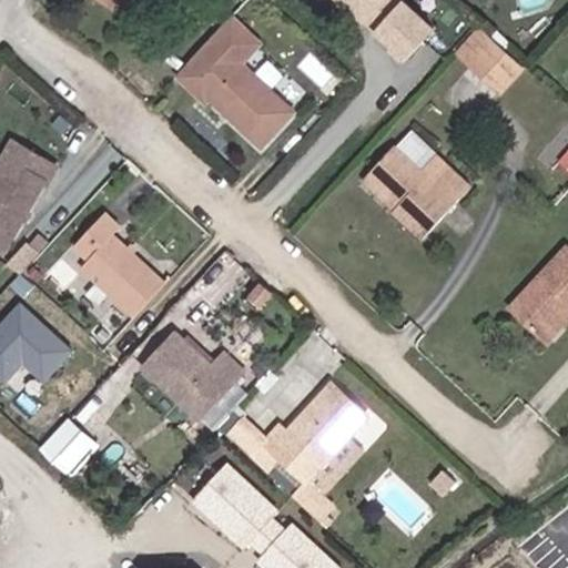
[(153,0),(104,0),(141,24),(153,0)]
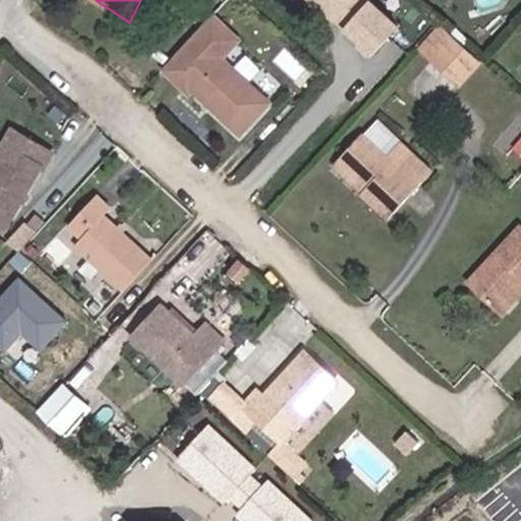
[(323,0),(346,17),(358,0),(323,0)]
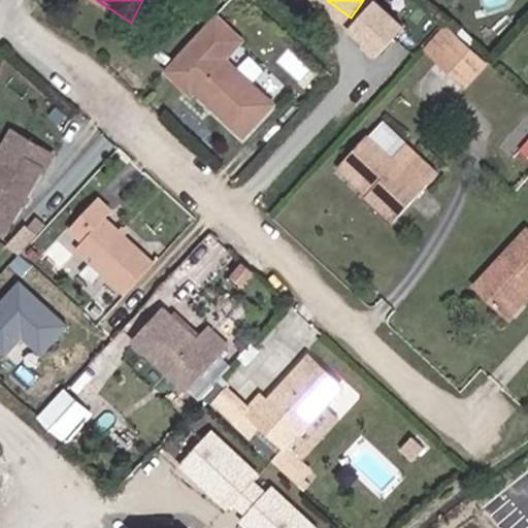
[(385,0),(359,29),(390,56),(420,24),(393,0),(385,0)]
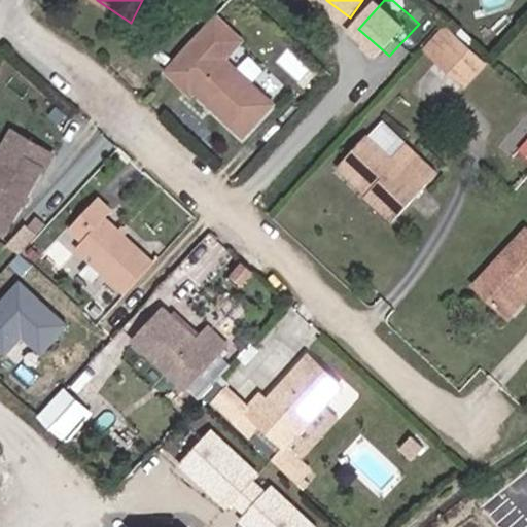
[(152,75),(170,94),(220,40),(203,23),(152,75)]
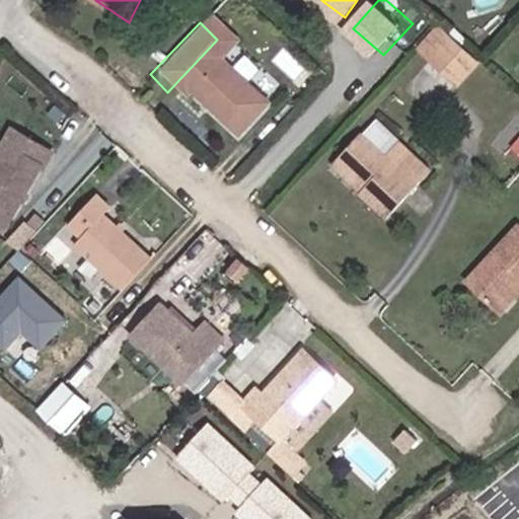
[(439,74),(459,51),(443,36),(423,59),(439,74)]
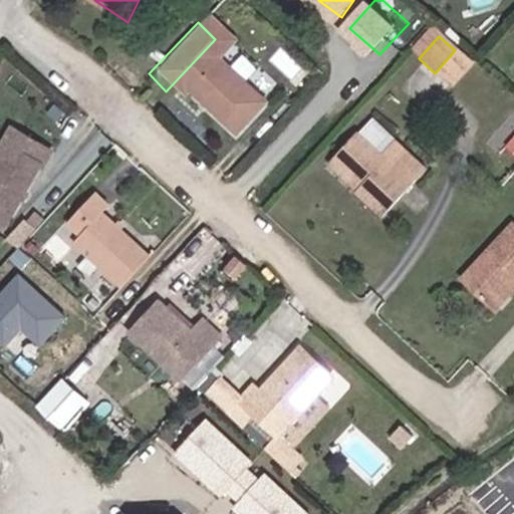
[(215,39),(166,91),(175,98),(180,95),(224,138),(254,106),(208,63),(224,47),(215,39)]
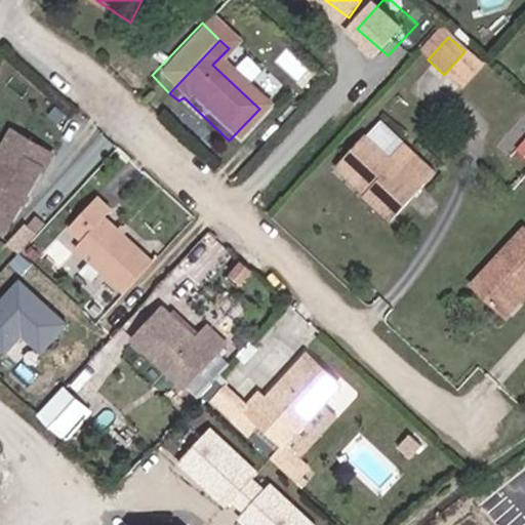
[(479,64),(465,51),(444,75),(458,86),(479,64)]
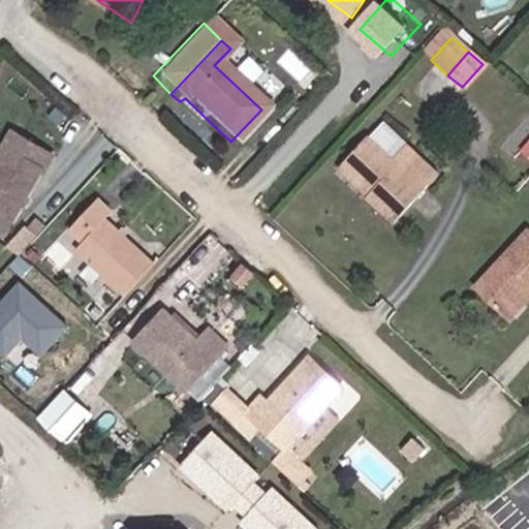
[(0,156),(7,160),(16,146),(2,138),(0,143),(0,156)]
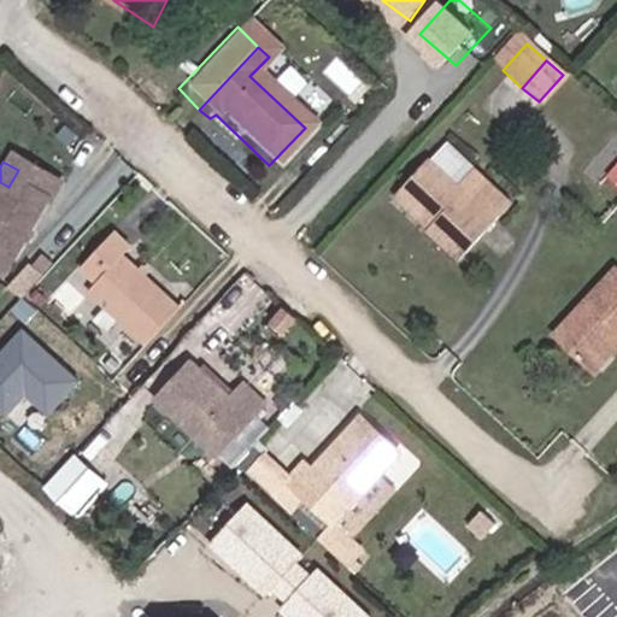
[(394,198),(419,222),(424,228),(418,235),(450,264),(486,227),(448,192),(422,166),(394,198)]
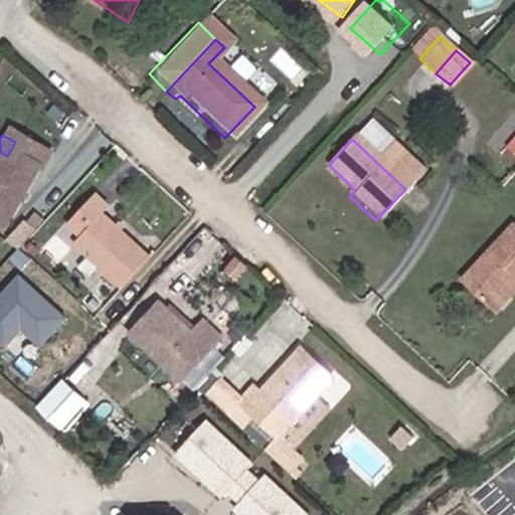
[(514,168),(514,166),(514,140),(500,155),(514,168)]
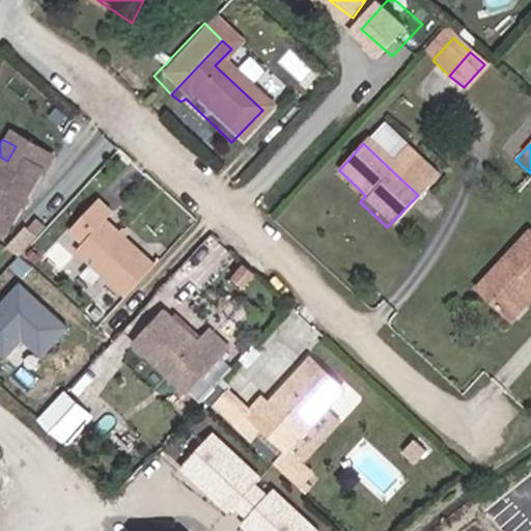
[(0,228),(39,161),(16,146),(7,161),(0,157),(0,228)]
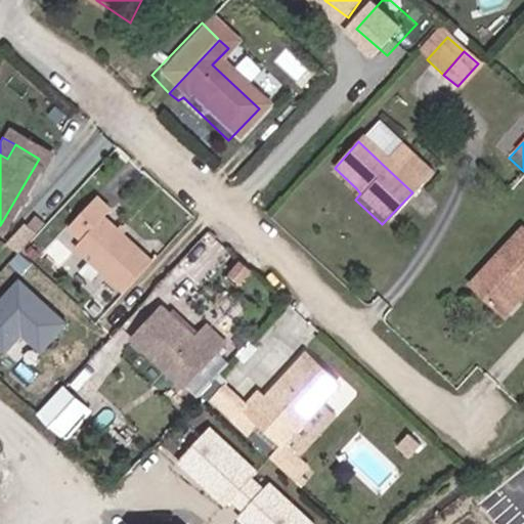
[(381,163),(412,192),(426,177),(395,147),(381,163)]
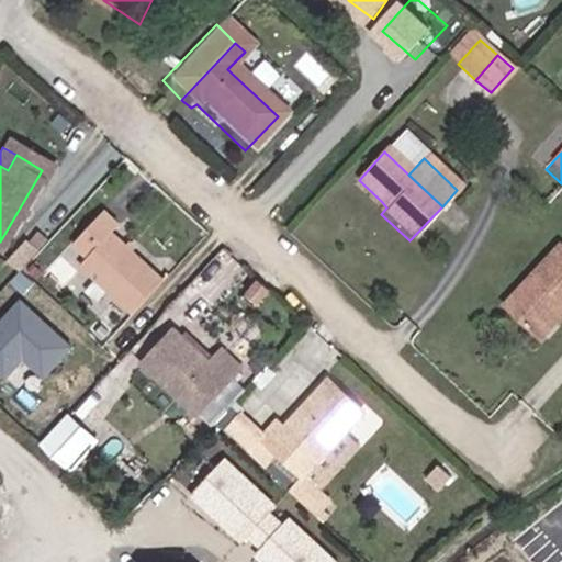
[(92,225),(65,255),(79,268),(72,274),(123,323),(150,293),(101,244),(107,238),(92,225)]
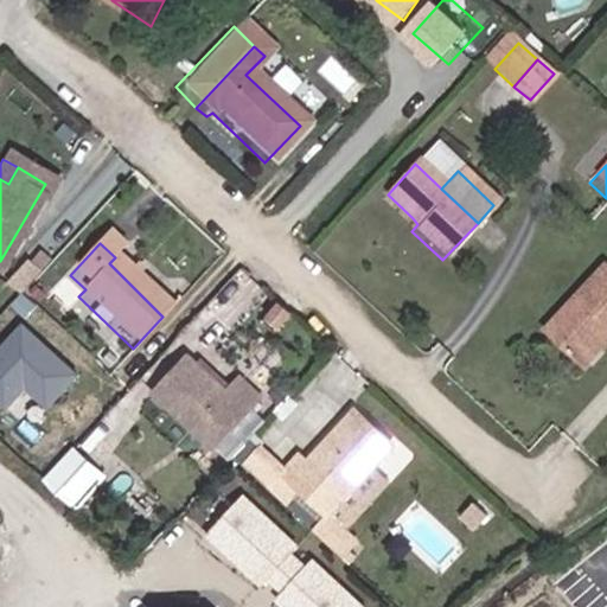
[(548,321),(588,358),(606,339),(606,264),(605,262),(548,321)]
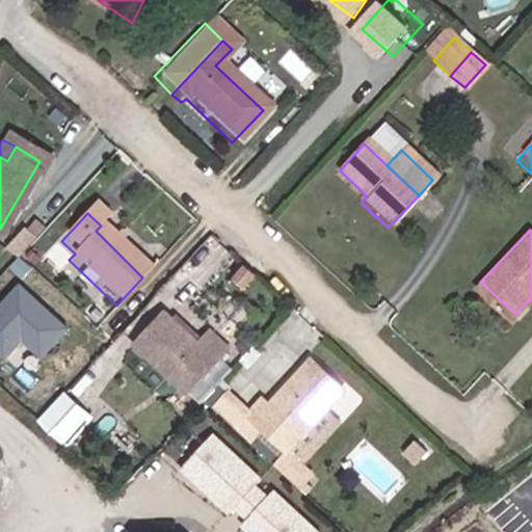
[(52,356),(77,319),(18,278),(0,303),(0,347),(14,356),(26,339),(52,356)]
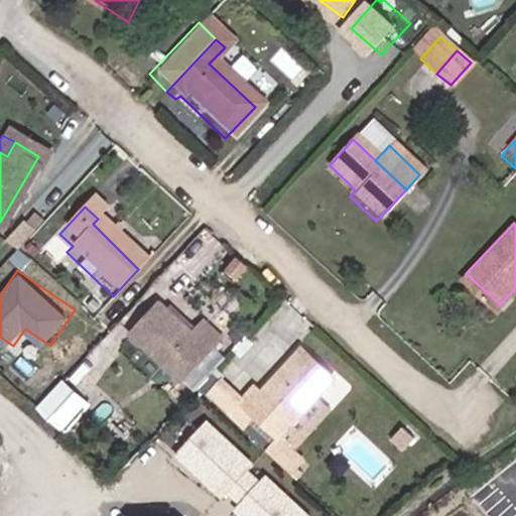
[(133,330),(185,379),(227,337),(207,316),(196,330),(191,326),(187,329),(182,325),(182,316),(162,298),(133,330)]
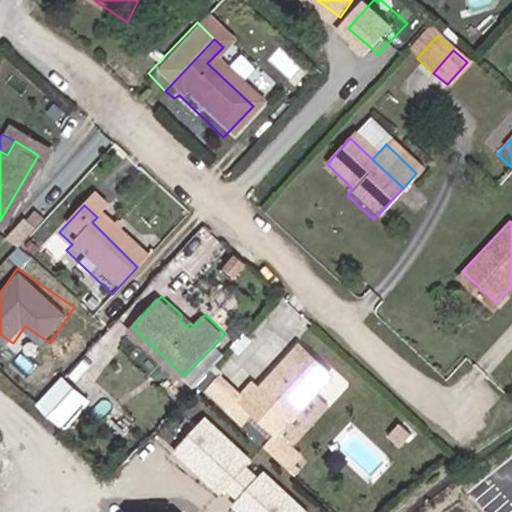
[(181,322),(186,326),(190,323),(181,314),(181,322)]
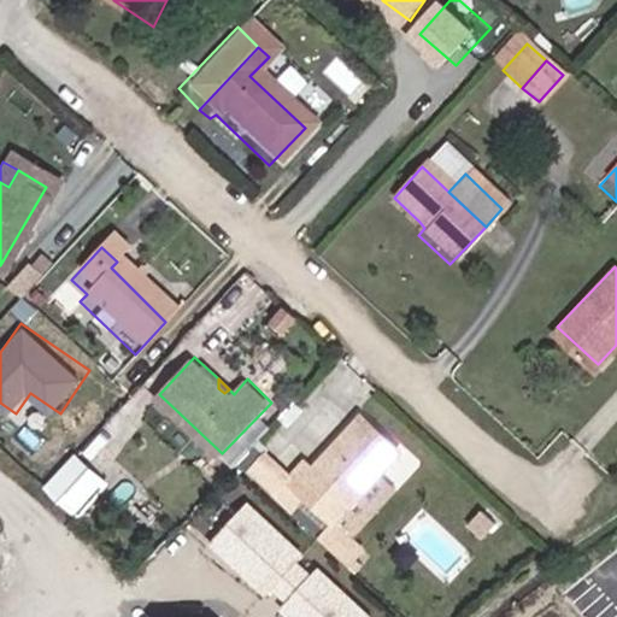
[(263,413),(230,457),(241,464),(274,422),(263,413)]
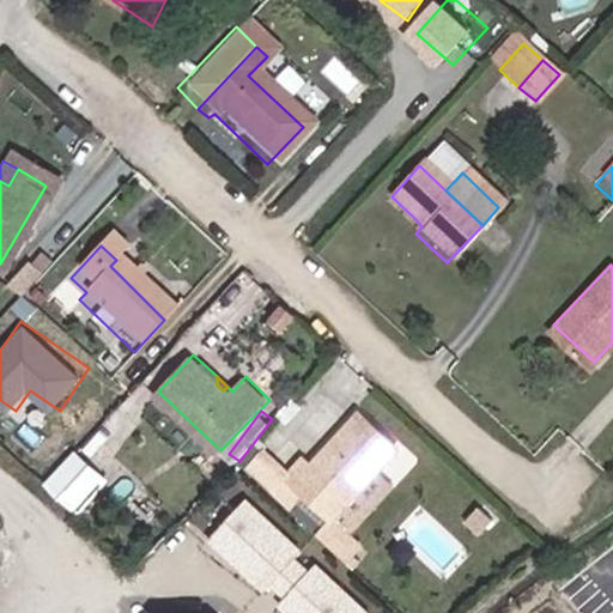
[(396,447),(359,412),(310,463),(301,456),(285,473),(331,516),(396,447)]
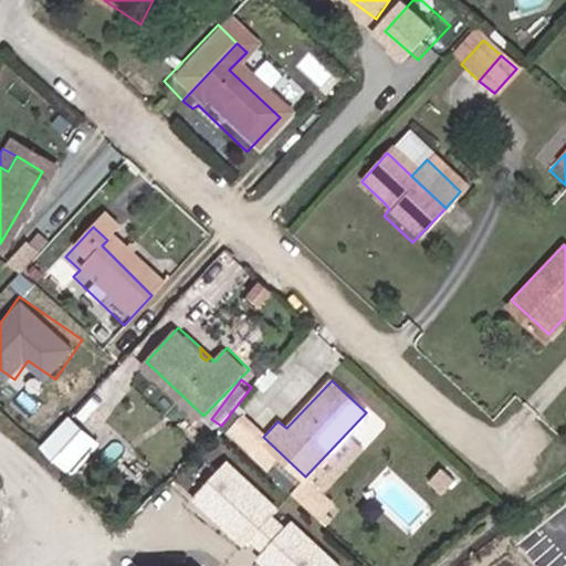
[(72,423),(51,446),(73,467),(94,444),(72,423)]
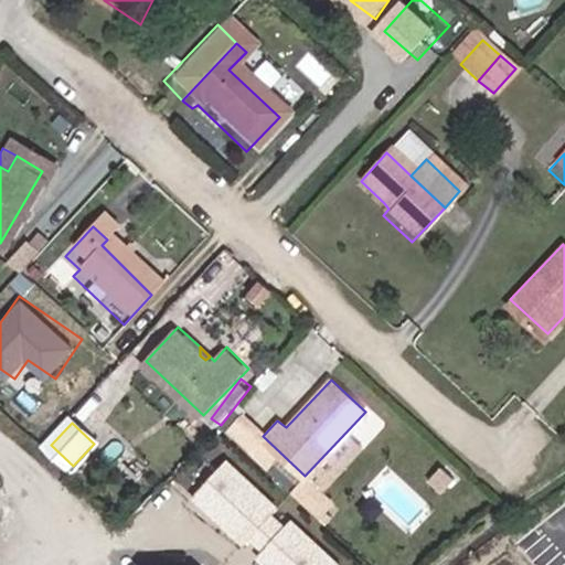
[(339,564),(224,461),(189,501),(259,564),(339,564)]
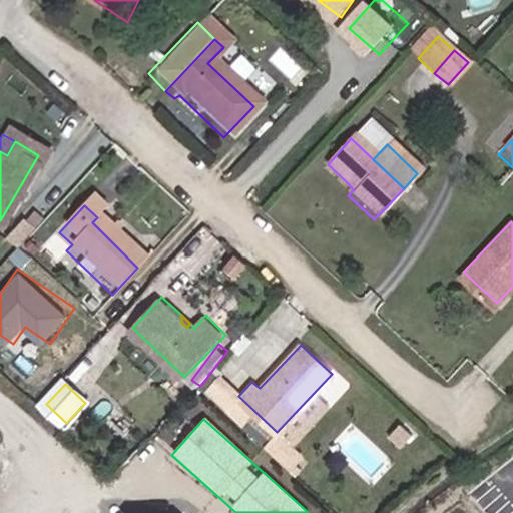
[(187,512),(181,507),(175,512),(163,512),(152,503),(143,512),(187,512)]
